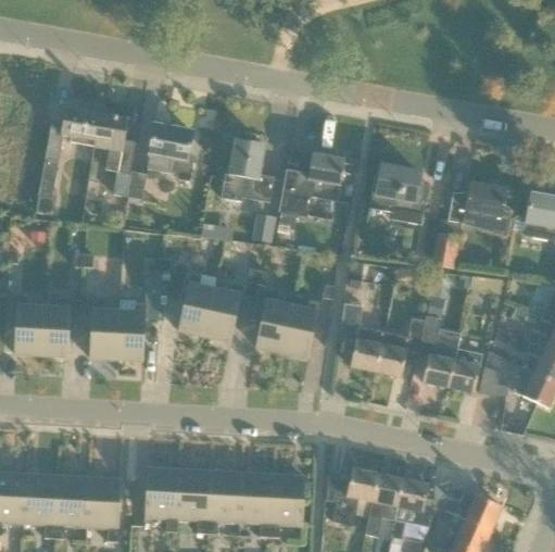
[(95,145),(100,113),(66,108),(63,125),(51,123),(40,186),(38,195),(51,197),(63,134),(71,135),(71,140),(93,145),(95,145)]
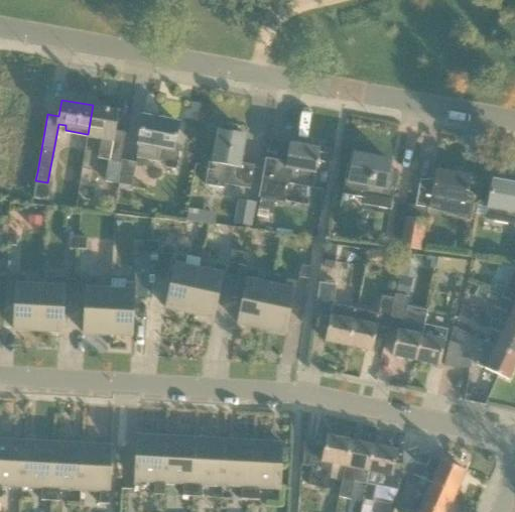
[(116,180),(121,157),(126,130),(115,128),(118,110),(93,105),(88,134),(100,137),(96,155),(108,157),(104,178),(116,180)]
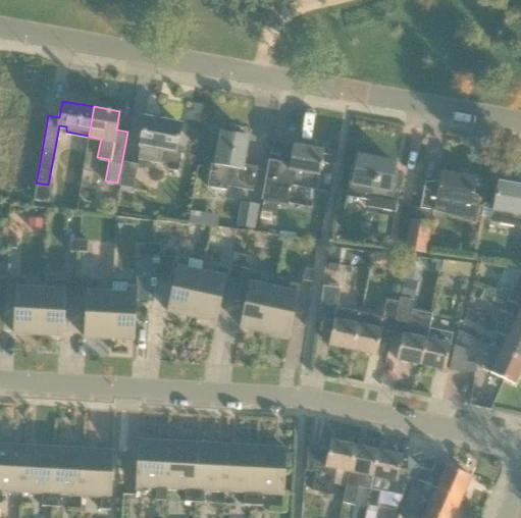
[(167,166),(177,168),(180,149),(175,148),(180,122),(144,115),(139,144),(140,144),(138,157),(161,161),(161,159),(164,160),(167,166)]
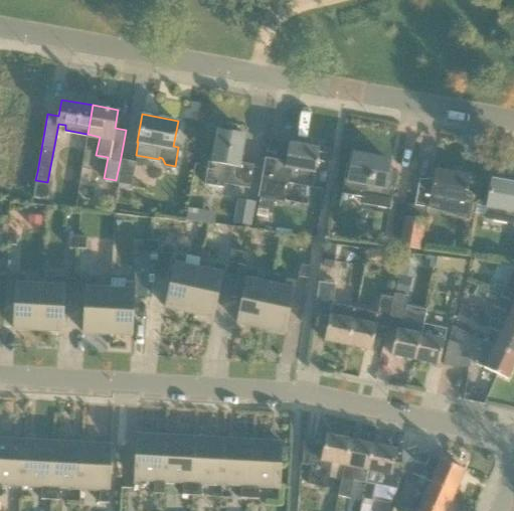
[(217,128),(211,160),(207,159),(203,182),(222,185),(223,181),(249,186),(253,163),(240,160),(245,133),(217,128)]
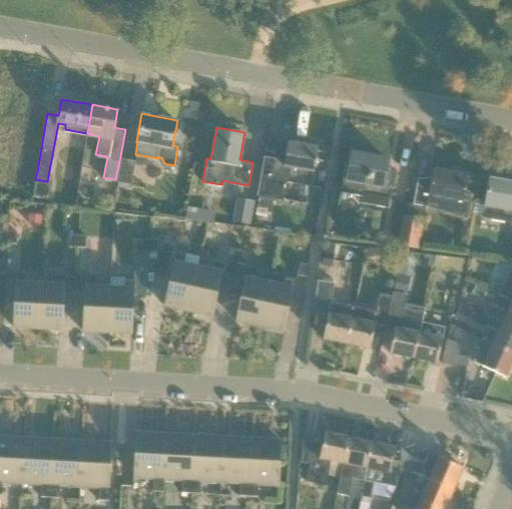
[(284,198),(287,180),(310,184),(315,160),(317,161),(318,158),(315,157),(318,145),(288,140),(285,159),(264,155),(261,174),(257,194),(284,198)]
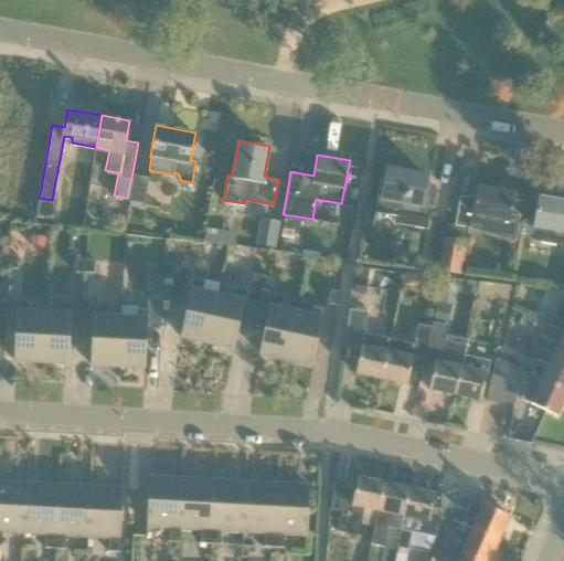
[(428,219),(433,196),(423,193),(427,175),(387,167),(382,196),(376,194),(374,209),(397,213),(396,221),(426,228),(419,266),(437,270),(437,267),(443,235),(446,222),(428,219)]
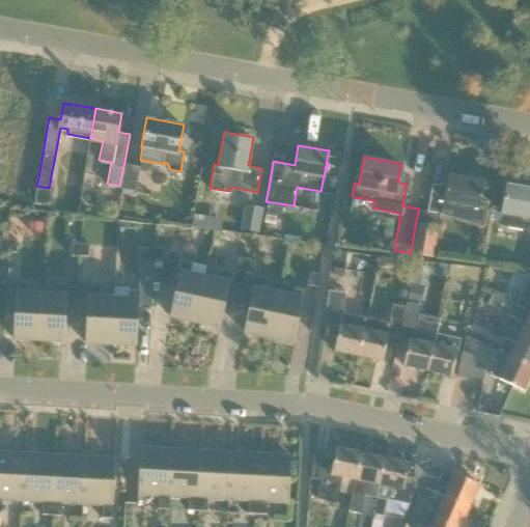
[(124,162),(119,186),(135,189),(139,164),(124,162)]
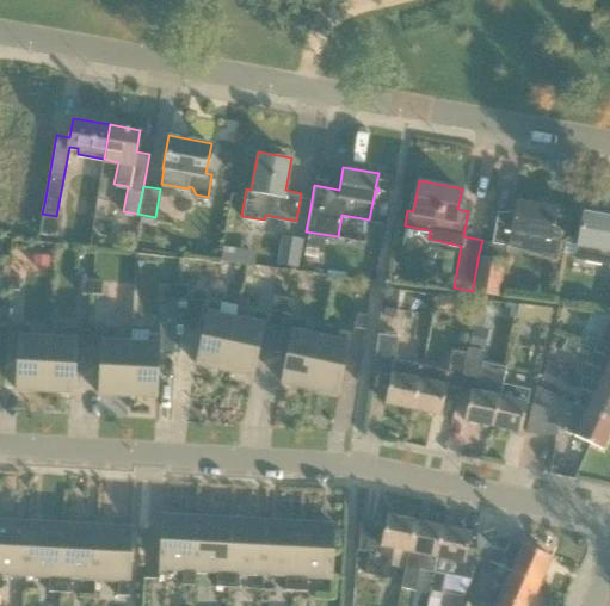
[(560,236),(552,234),(556,205),(517,198),(513,215),(497,212),(492,241),(509,245),(556,258),(560,236)]
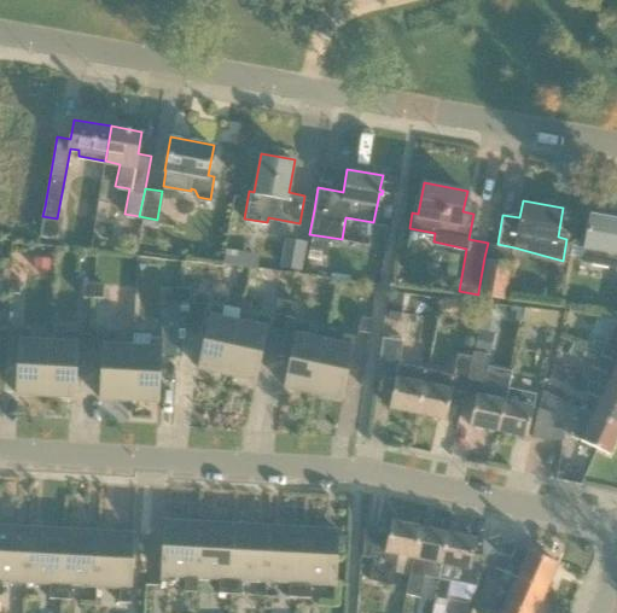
[(616,267),(616,269),(616,268),(616,216),(591,212),(582,261),(616,267)]
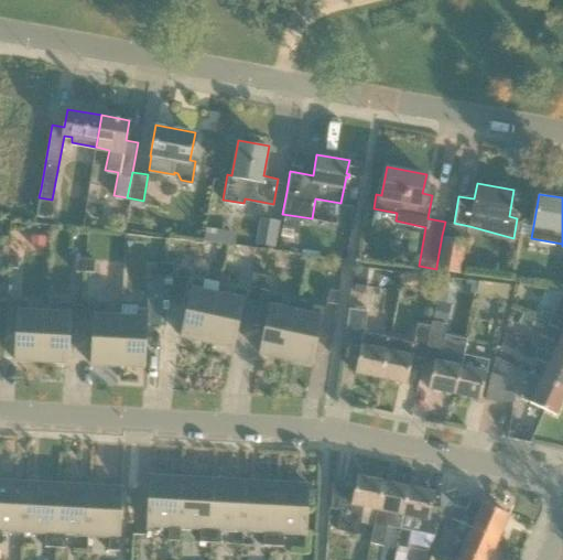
[(259,215),(253,240),(274,244),(279,217),(259,215)]
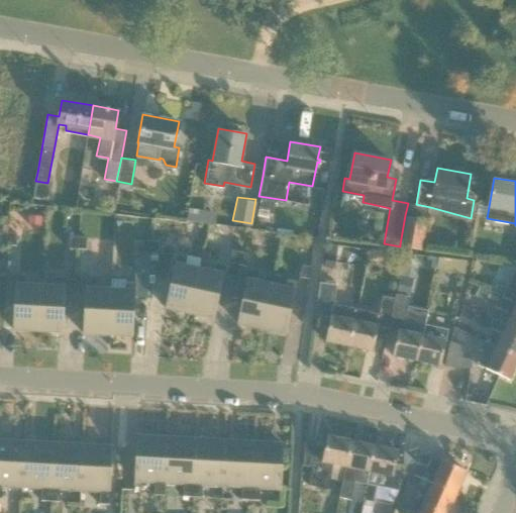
[(188,206),(186,219),(199,220),(200,207),(188,206)]
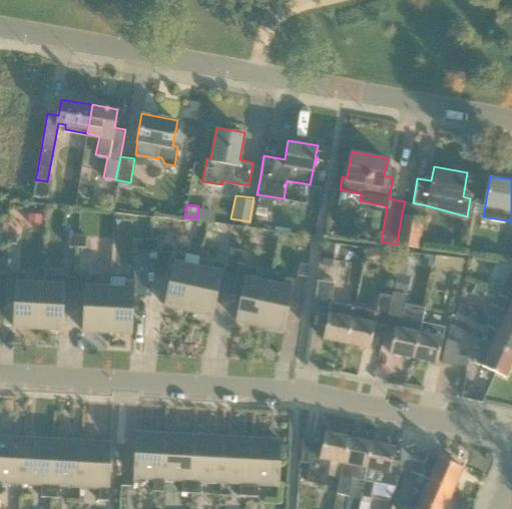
[(28,212),(28,221),(40,221),(40,212),(28,212)]
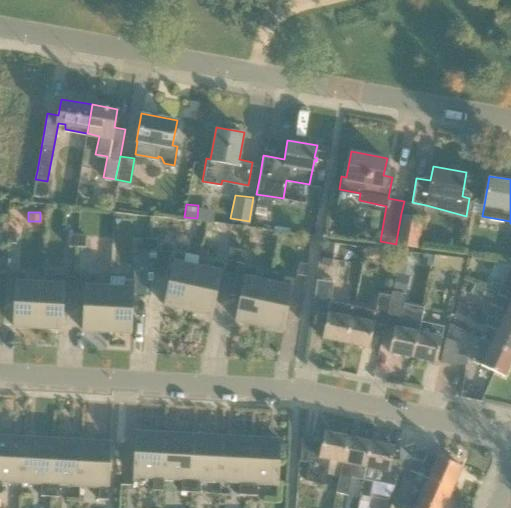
[(419,216),(401,213),(396,242),(415,244),(419,216)]
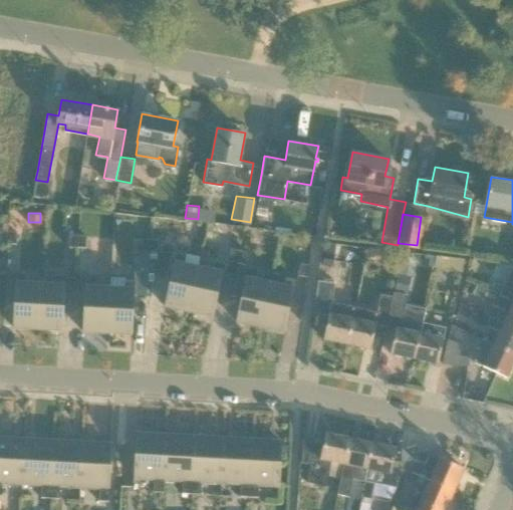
[(7,229),(6,241),(15,242),(15,230),(7,229)]
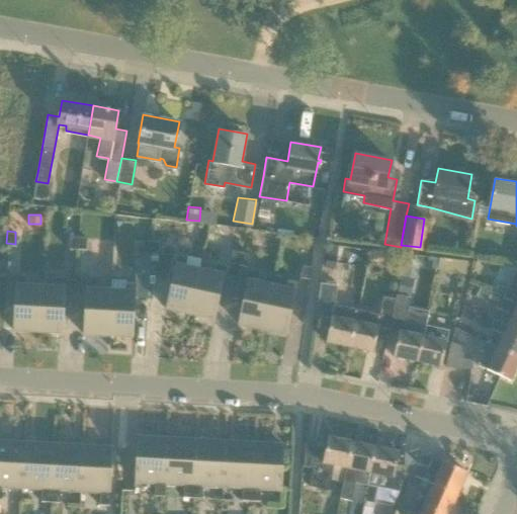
[(76,247),(77,235),(68,235),(68,247),(76,247)]
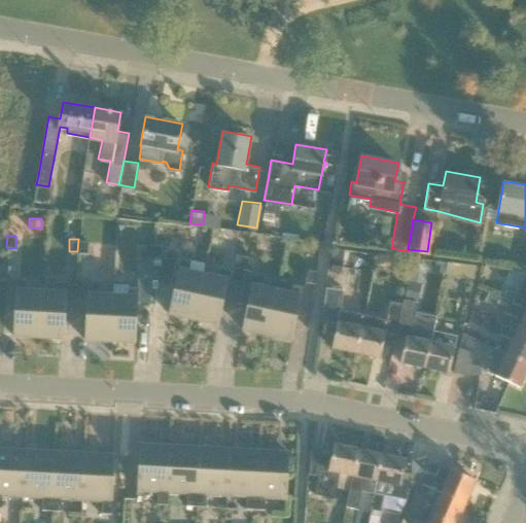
[(78,239),(77,251),(86,251),(88,240),(78,239)]
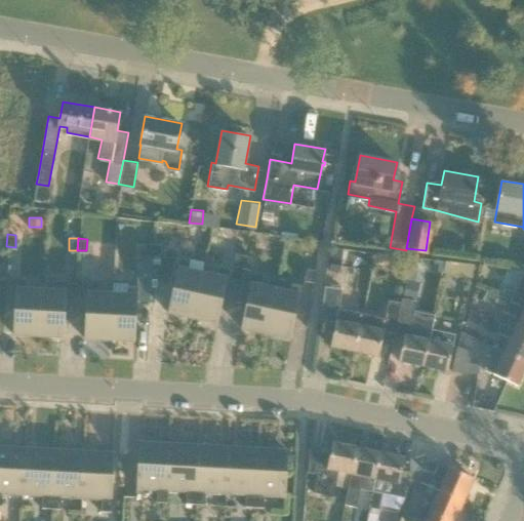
[(151,254),(152,242),(143,242),(143,254),(151,254)]
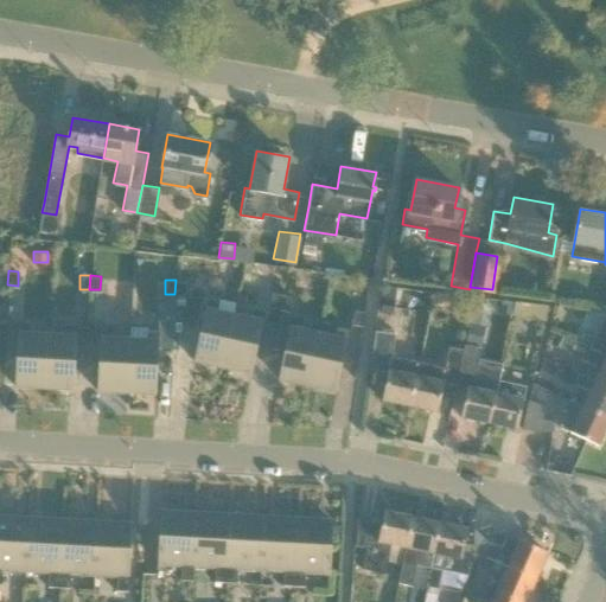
[(176,280),(174,294),(185,294),(185,281),(176,280)]
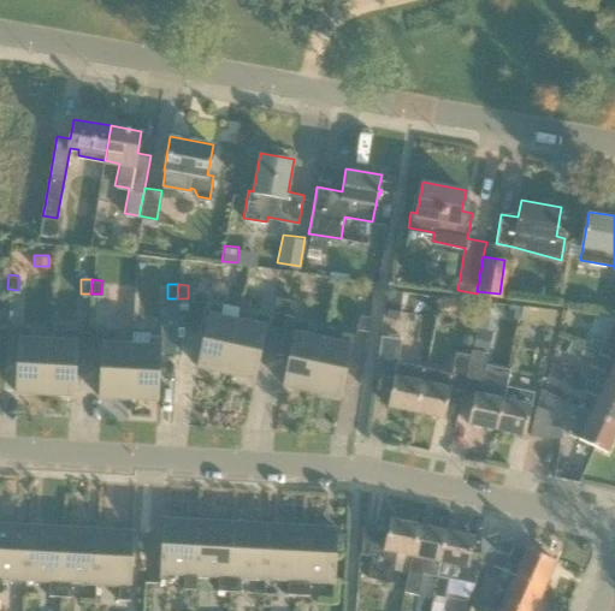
[(283,312),(285,297),(276,296),(273,310),(283,312)]
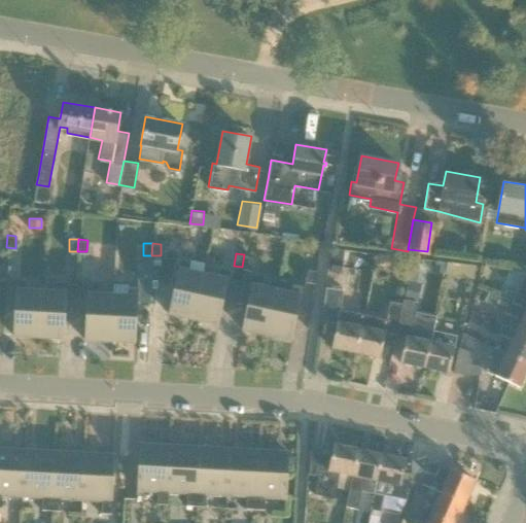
[(244,254),(242,267),(250,268),(252,256),(244,254)]
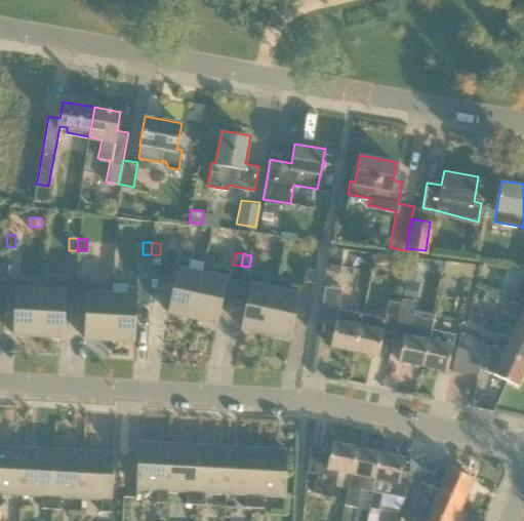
[(339,271),(340,257),(329,256),(328,270),(339,271)]
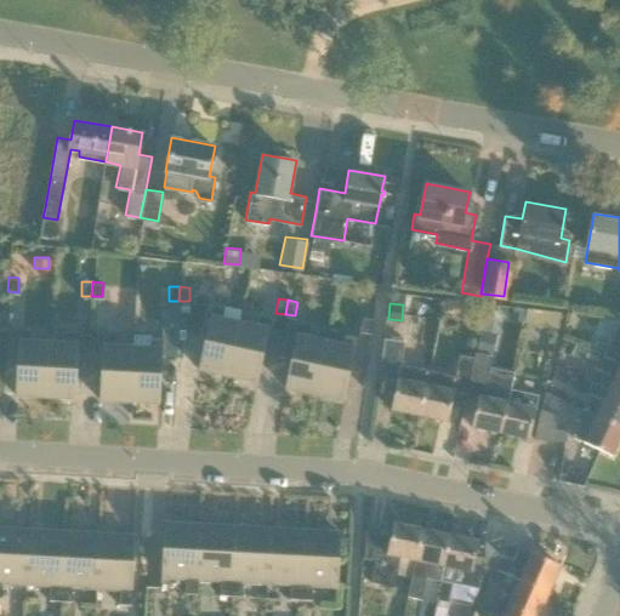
[(228,372),(239,321),(221,318),(225,307),(212,304),(199,366),(228,372)]
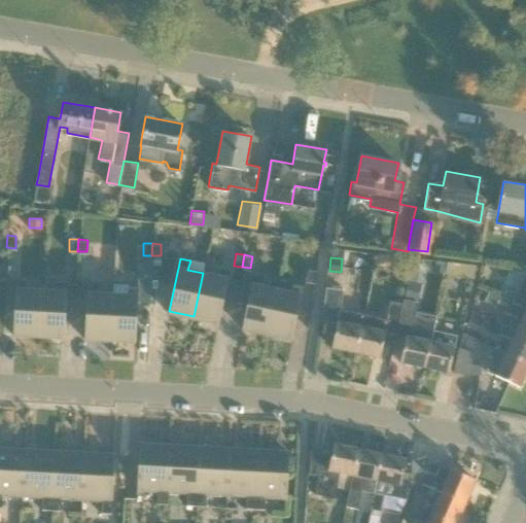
[(458,274),(460,262),(447,260),(445,272),(458,274)]
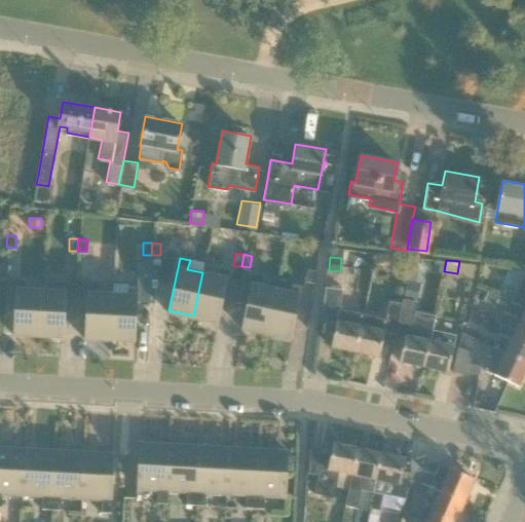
[(218,321),(229,268),(220,266),(218,275),(202,272),(193,315),(218,321)]
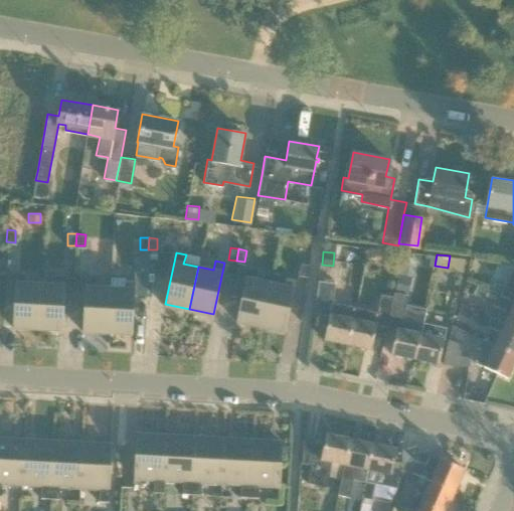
[(310,264),(301,262),(299,274),(307,276),(310,264)]
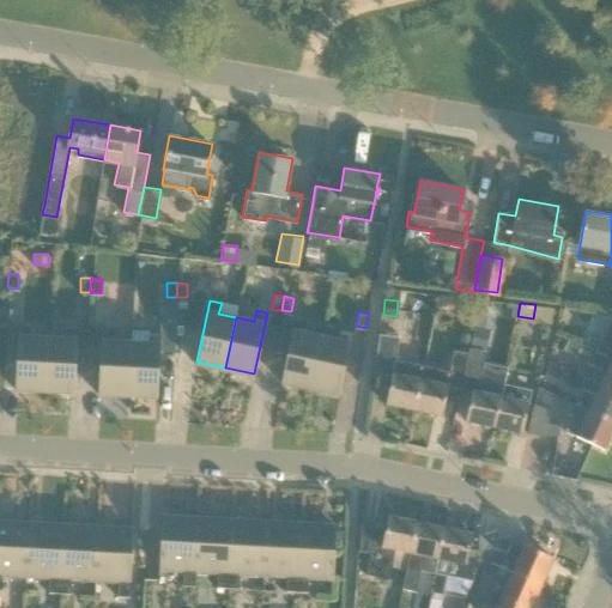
[(611,317),(595,348),(611,356),(611,317)]
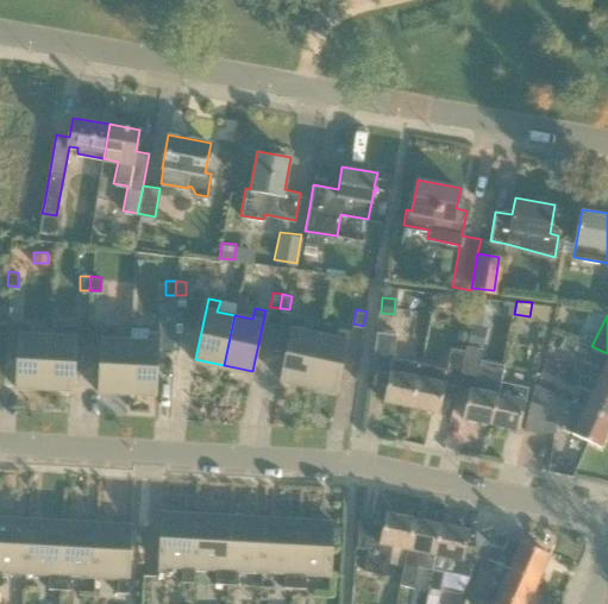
[(308,383),(319,333),(302,329),(305,319),(293,316),(280,377),(308,383)]
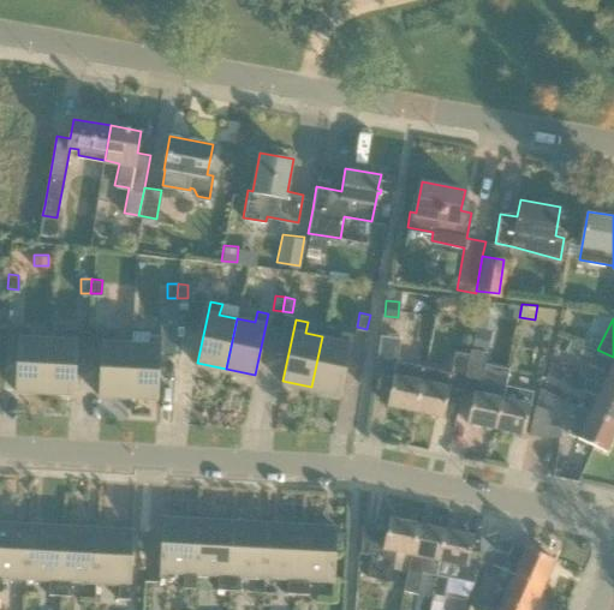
[(470,346),(486,348),(489,328),(475,324),(470,346)]
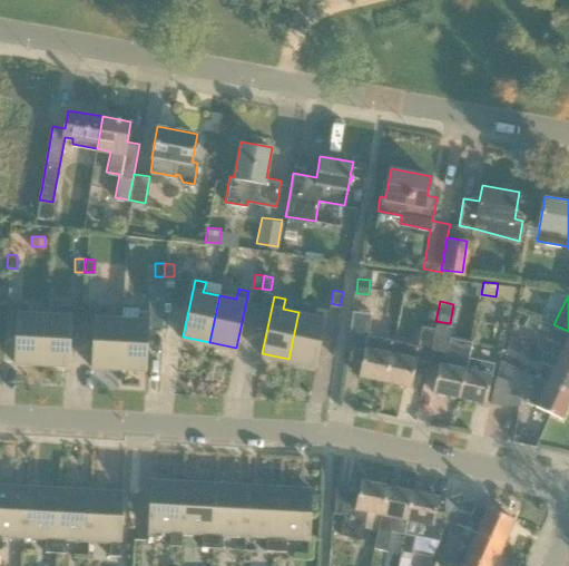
[(41,362),(45,314),(28,313),(28,302),(18,302),(15,360),(41,362)]
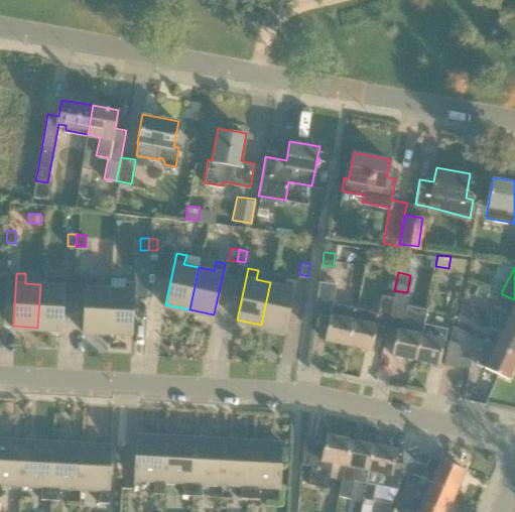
[(62,329),(66,276),(55,275),(55,285),(40,284),(37,328),(62,329)]
